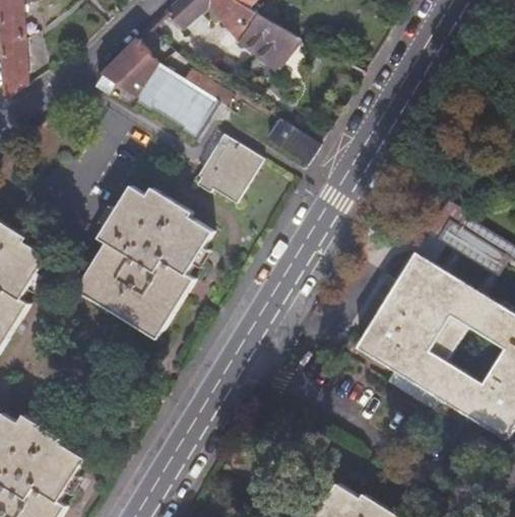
[(6,94),(25,80),(19,0),(0,0),(0,75),(1,90),(6,94)]
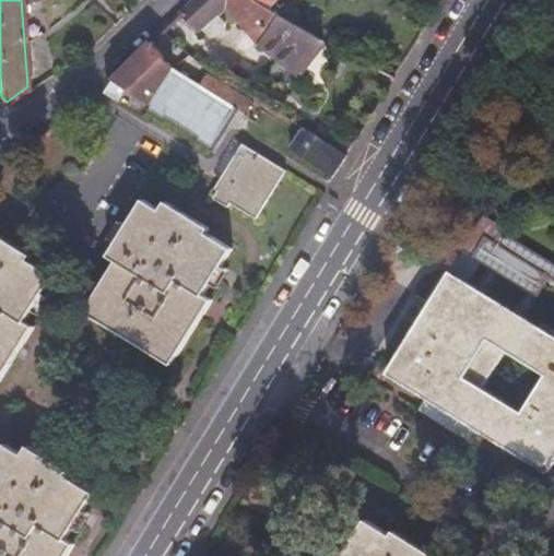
[(320,42),(267,4),(260,0),(184,0),(175,9),(192,26),(220,0),(222,0),(259,40),(293,71),(320,42)]
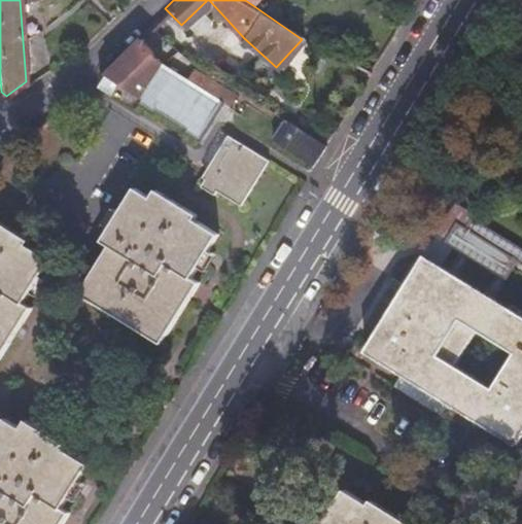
[(160,60),(137,36),(101,73),(139,94),(160,60)]
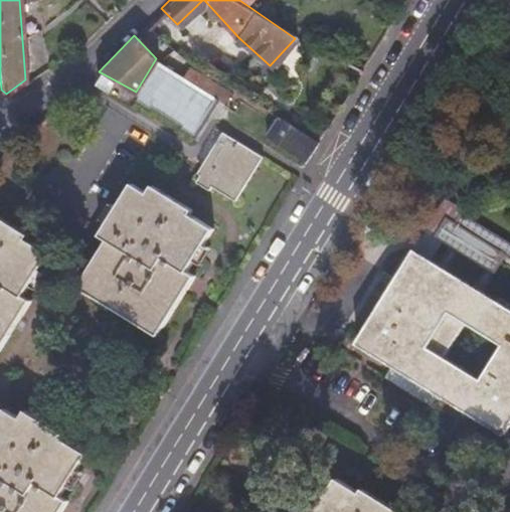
[(189,132),(198,118),(211,99),(181,76),(156,58),(136,92),(134,95),(147,103),(149,100),(178,120),(176,123),(189,132)]
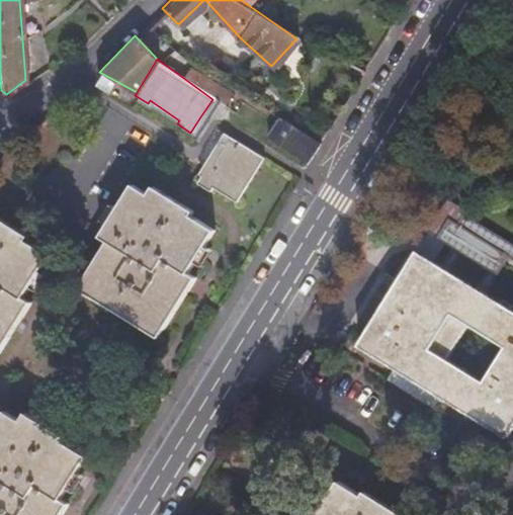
[(182,77),(212,99),(220,104),(227,92),(189,67),(182,77)]
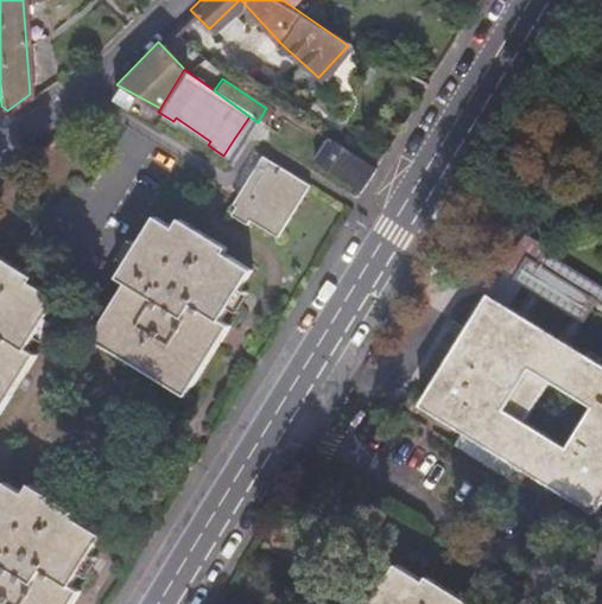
[(357,189),(373,165),(323,134),(309,158),(357,189)]
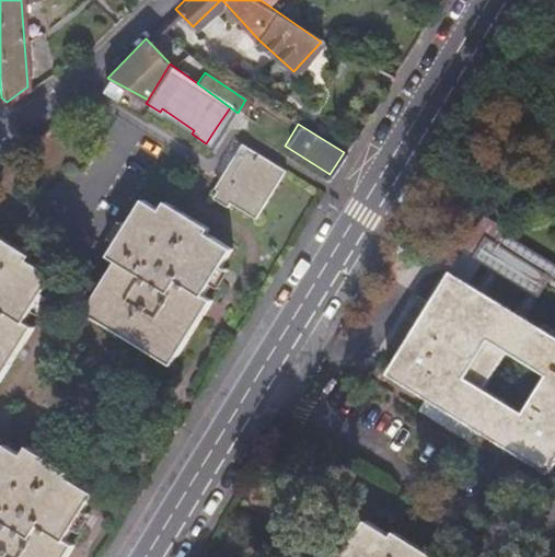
[(298,185),(254,158),(244,173),(250,176),(227,212),(241,222),(244,218),(267,232),(298,185)]
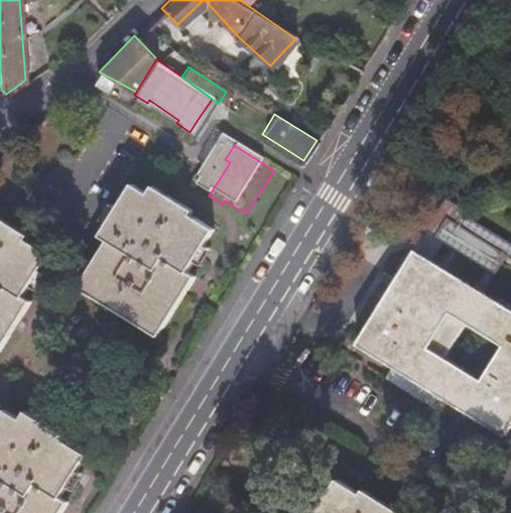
[(143,197),(129,187),(94,243),(103,249),(80,286),(91,293),(89,297),(139,329),(143,324),(159,334),(195,277),(185,272),(210,234),(198,227),(202,221),(148,187),(143,197)]
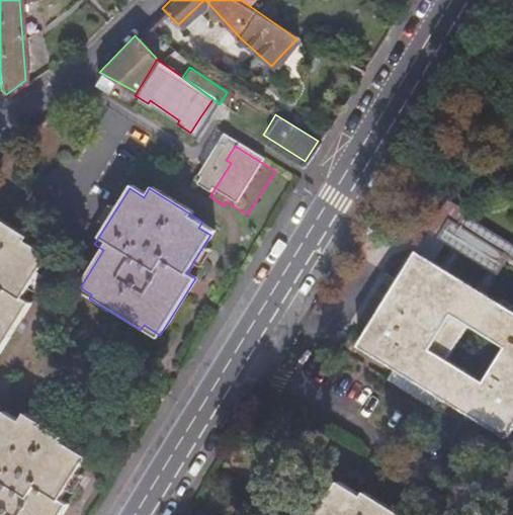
[(444,252),(433,270),(439,274),(450,256),(480,274),(468,291),(478,297),(499,261),(509,267),(512,259),(512,253),(455,218),(449,228),(441,223),(429,243),(444,252)]
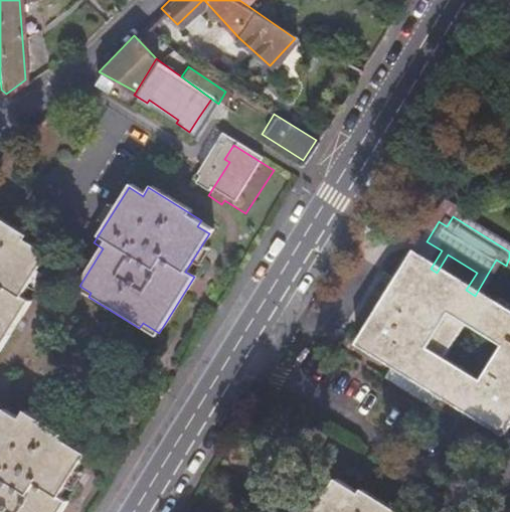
[(0,346),(27,303),(19,298),(43,259),(32,251),(35,246),(0,224),(0,346)]
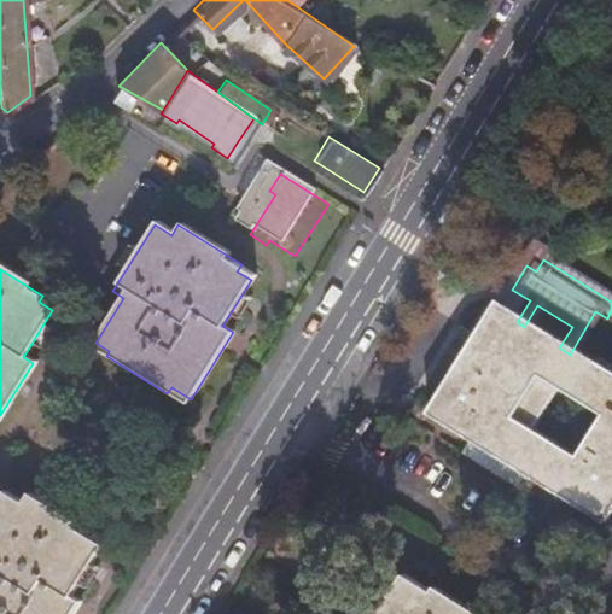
[(517,322),(488,305),(421,414),(596,521),(611,496),(611,380),(570,355),(559,348),(524,327),(517,322)]
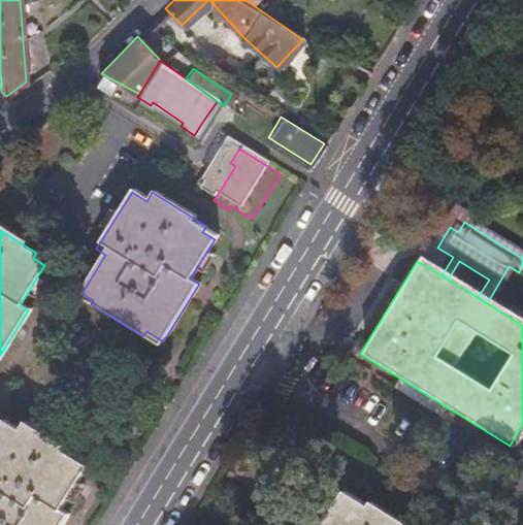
[(76,457),(24,424),(19,432),(5,423),(0,431),(0,524),(62,524),(69,515),(61,509),(85,470),(72,463),(76,457)]
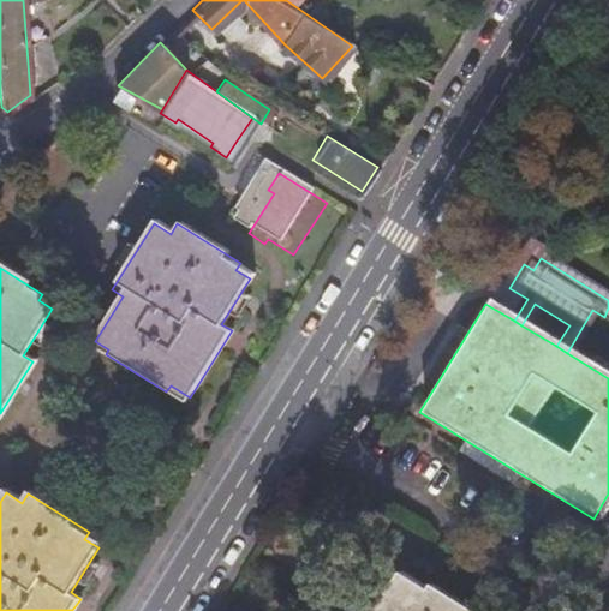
[(410,585),(398,576),(375,610),(470,610),(415,576),(410,585)]
